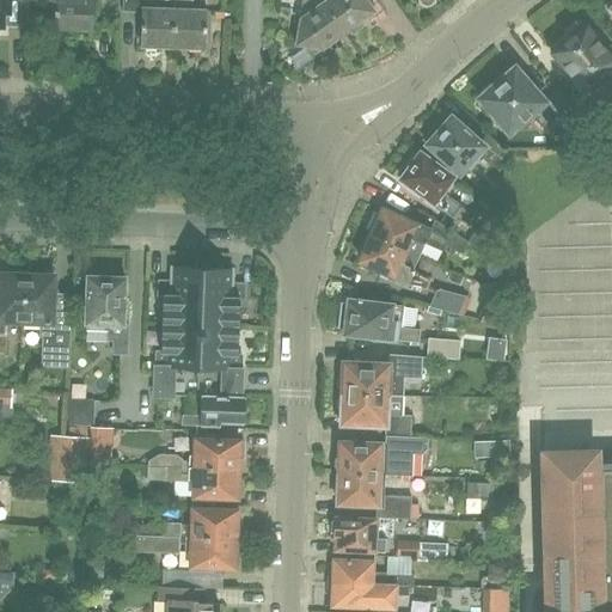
[(97,0),(53,0),(53,29),(90,30),(91,6),(97,7),(97,0)]
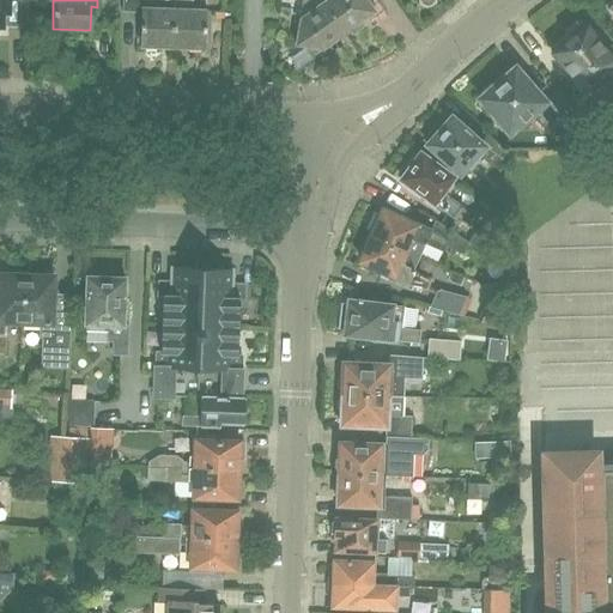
[(139,47),(173,48),(174,4),(174,0),(123,0),(123,13),(141,14),(139,40),(139,47)]
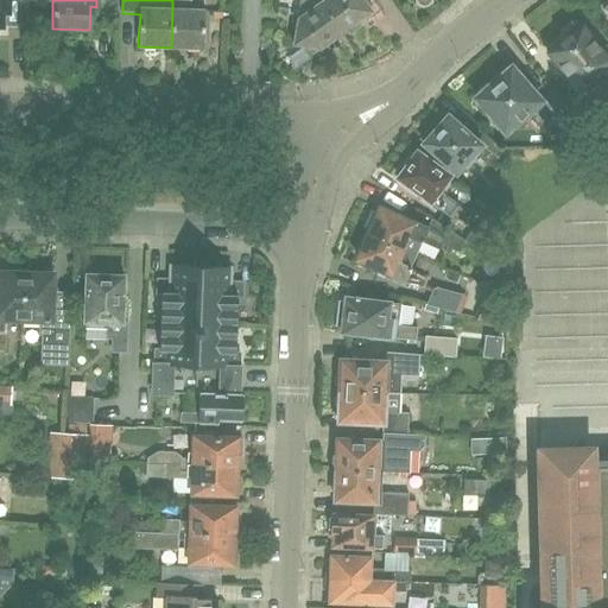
[(172,0),(172,4),(171,48),(203,49),(203,39),(206,12),(190,12),(190,5),(190,0),(172,0)]
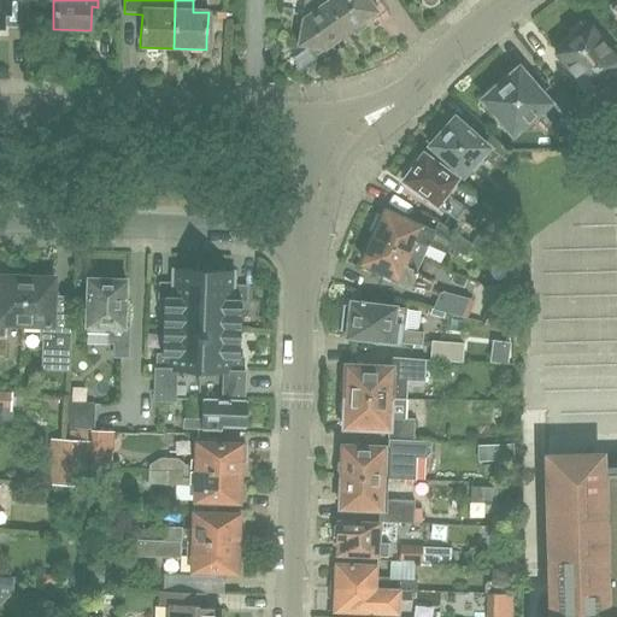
[(339,40),(350,33),(325,0),(317,6),(312,0),(305,0),(299,40),(297,45),(309,47),(315,57),(339,40)]
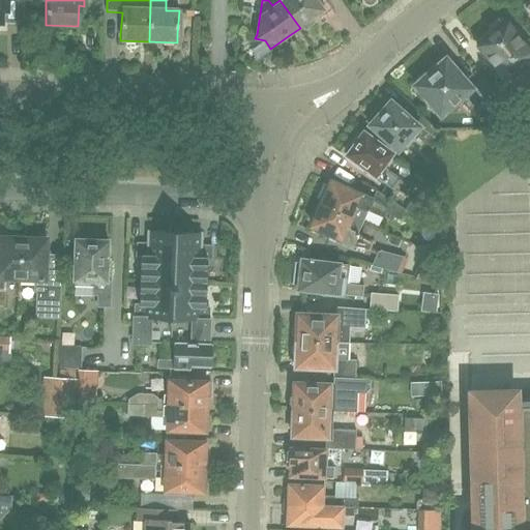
[(280,0),(300,28),(302,26),(305,29),(315,23),(313,19),(325,11),(317,0),(280,0)]
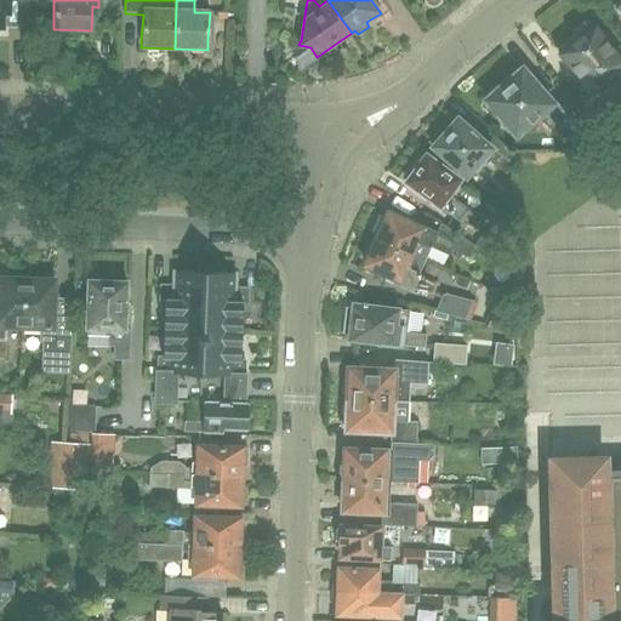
[(620,68),(620,51),(617,47),(613,47),(597,26),(593,28),(588,27),(579,34),(579,40),(559,55),(592,96),(593,95),(602,104),(619,92),(610,80),(605,84),(603,81),(620,68)]
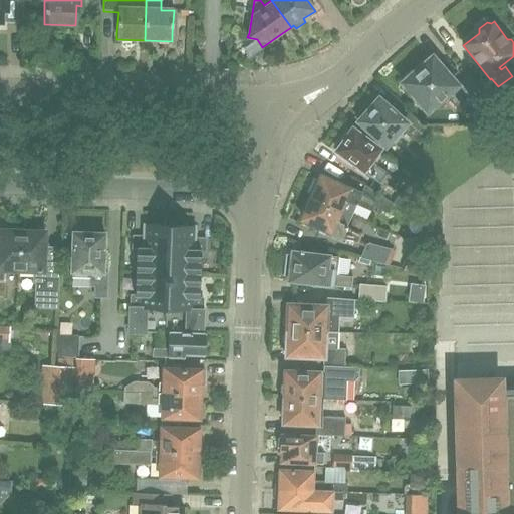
[(427,110),(455,88),(457,86),(433,57),(431,58),(428,54),(416,64),(419,68),(403,81),(417,98),(417,104),(419,107),(425,108),(427,110)]
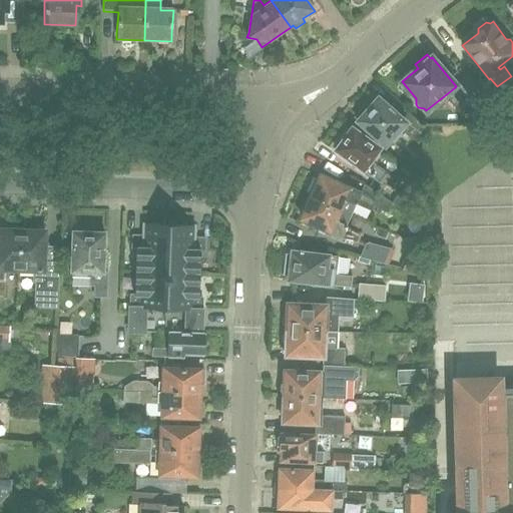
[(479,91),(500,118),(501,118),(511,111),(489,83),(479,91)]
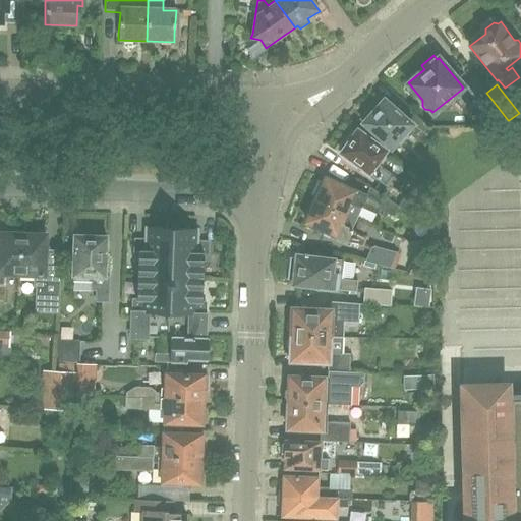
[(406,129),(416,138),(423,145),(428,143),(427,128),(410,112),(404,118),(385,102),(382,102),(372,112),(369,110),(361,119),(364,121),(362,123),(390,148),(406,129)]
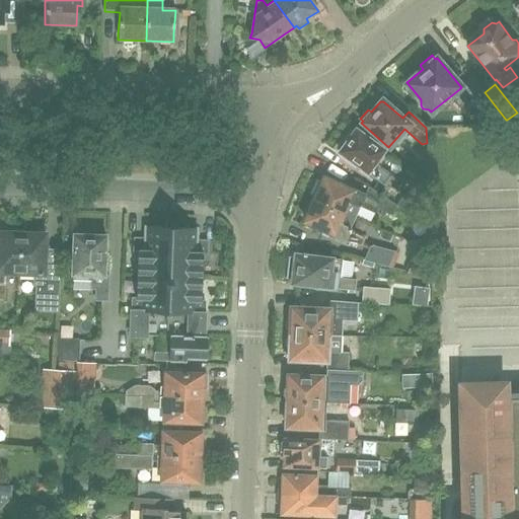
[(383,183),(390,174),(373,162),(382,149),(355,130),(354,132),(351,130),(343,141),(346,143),(340,152),(349,159),(348,161),(357,167),(358,166),(383,183)]
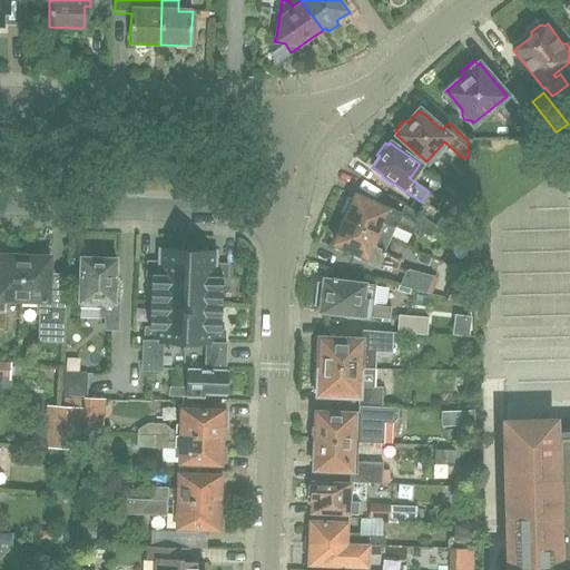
[(351,198),(342,218),(376,234),(390,239),(396,227),(411,233),(412,229),(432,238),(438,227),(435,226),(426,220),(404,206),(402,213),(375,200),(374,204),(356,196),(354,200),(351,198)]
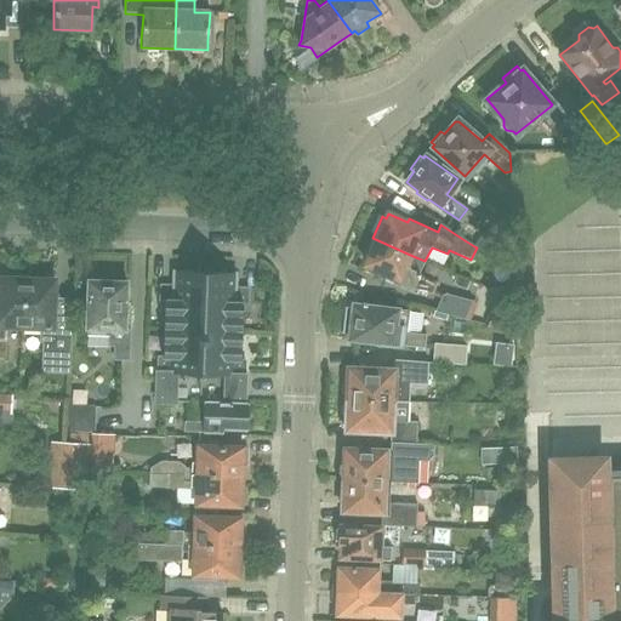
[(474,246),(477,248),(503,265),(511,254),(483,234),(474,246)]
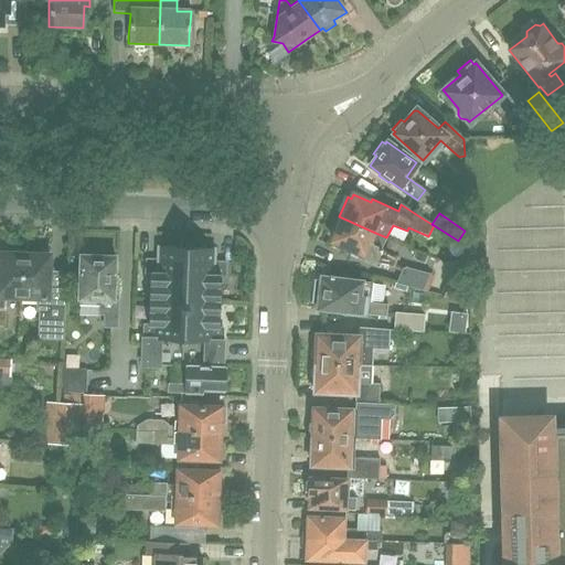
[(386,237),(373,232),(339,216),(330,236),(333,238),(332,241),(349,248),(348,252),(374,263),(374,262),(384,266),(392,266),(396,258),(380,251),(386,237)]
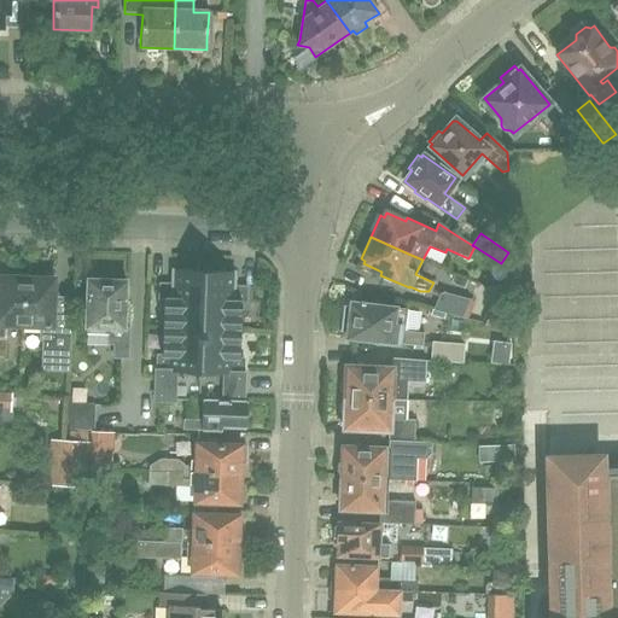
[(222,401),(202,401),(202,423),(185,421),(184,431),(222,432),(222,427),(246,429),(248,402),(243,402),(244,359),(239,359),(242,302),(246,303),(246,292),(234,292),(235,273),(173,270),(172,290),(161,290),(161,299),(164,299),(163,357),(158,357),(157,401),(176,402),(178,373),(223,374),(222,401)]
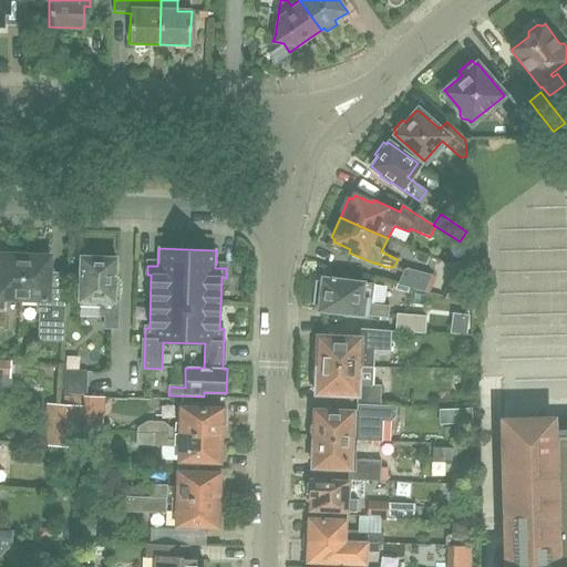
[(0,328),(4,328),(6,298),(21,298),(23,251),(8,251),(8,256),(0,255),(0,328)]
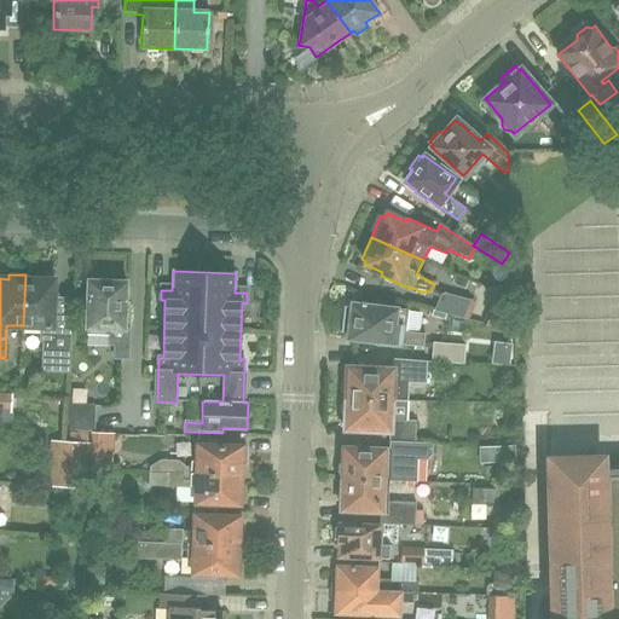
[(25,275),(23,325),(39,327),(39,341),(44,342),(42,371),(68,372),(69,372),(70,334),(55,333),(55,325),(52,325),(53,298),(55,281),(41,281),(41,276),(25,275)]
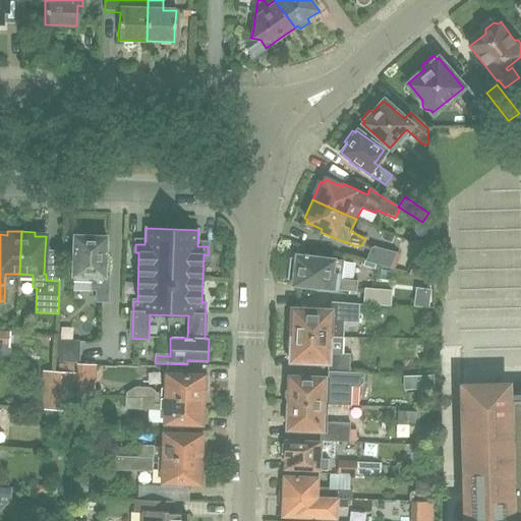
[(73,235),(72,278),(72,282),(91,283),(91,291),(96,291),(96,303),(109,303),(110,277),(107,277),(107,279),(105,279),(107,237),(91,236),(87,234),(81,233),(78,236),(73,235)]
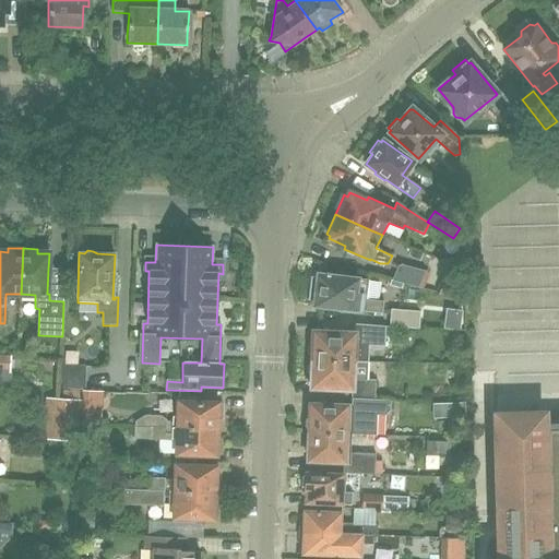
[(399,264),(391,281),(418,288),(425,272),(399,264)]
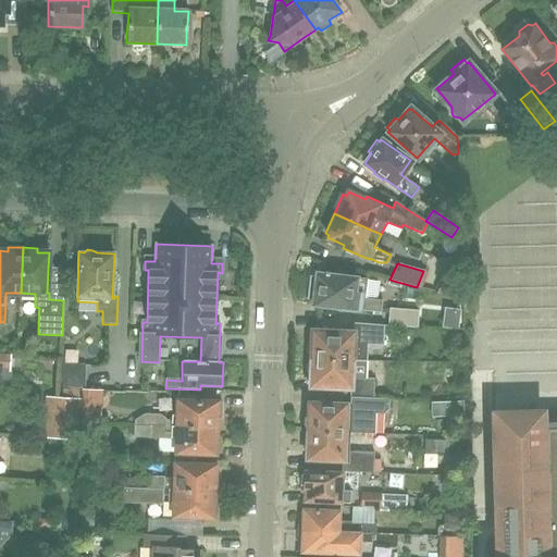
[(313,305),(360,309),(380,311),(381,301),(366,298),(367,280),(358,279),(359,275),(325,271),(325,274),(317,273),(316,276),(309,275),(307,299),(313,300),(313,305)]
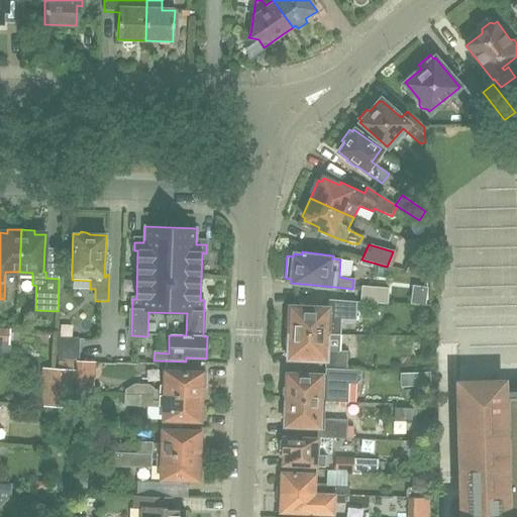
[(408,260),(404,270),(416,275),(420,265),(408,260)]
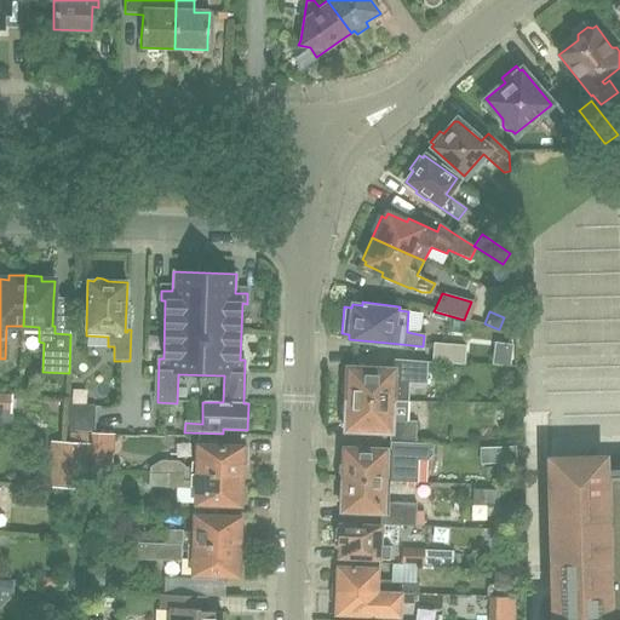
[(434,344),(431,363),(464,366),(466,348),(434,344)]
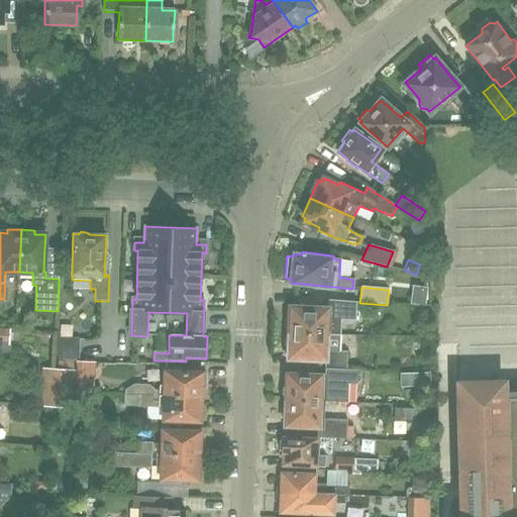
[(289,330),(289,332),(339,334),(339,317),(357,317),(357,301),(330,299),(329,308),(290,306),(290,318),(287,321),(286,327),(289,330)]
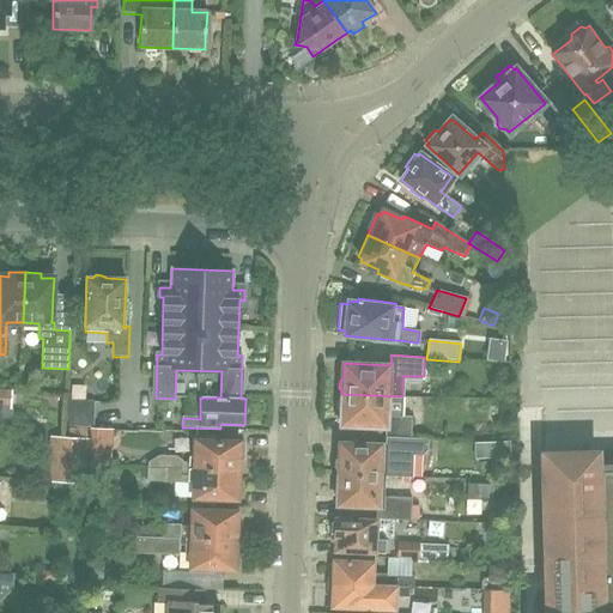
[(0,423),(10,424),(12,390),(0,389),(0,423)]
